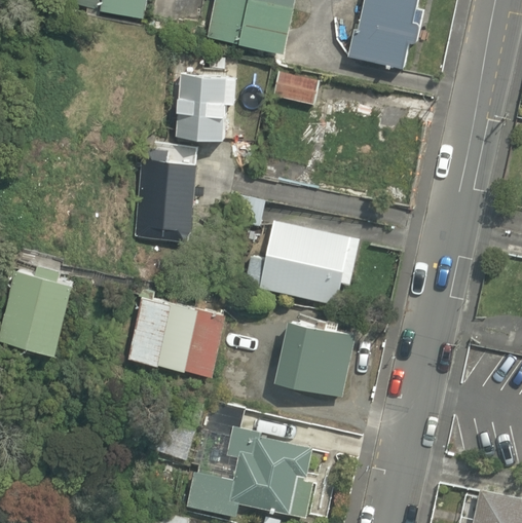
[(146,0),(74,0),(73,5),(144,17),(146,0)]
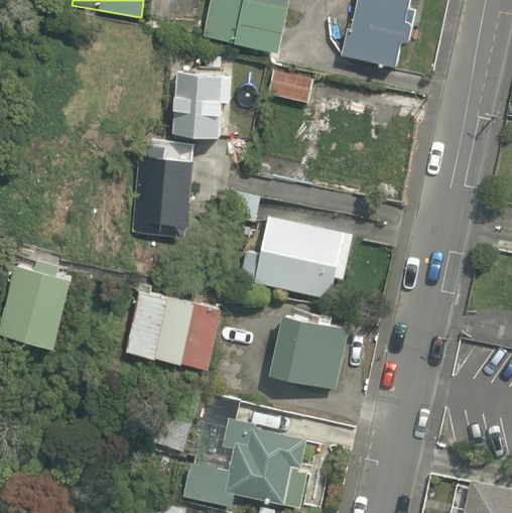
[(287,0),(210,0),(204,38),(279,51),(287,0)]
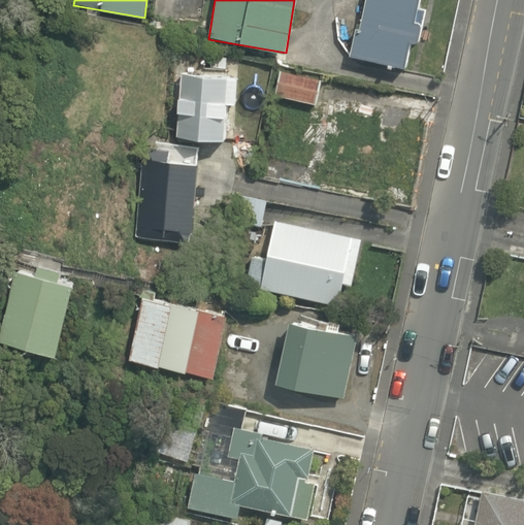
[(422,0),(365,0),(353,59),(407,71),(422,0)]
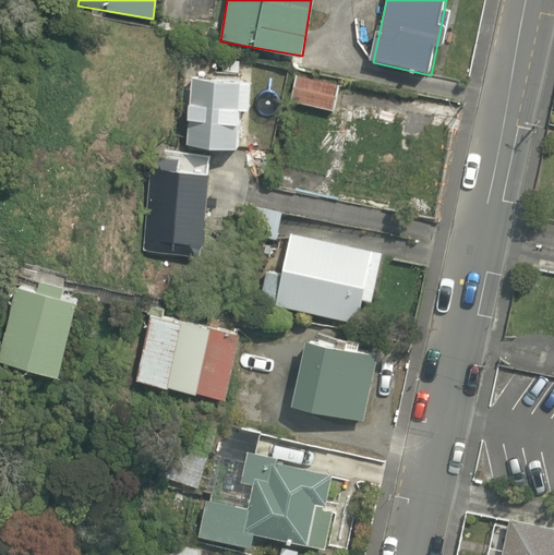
[(253,64),(190,62),(185,141),(250,144),(253,64)]
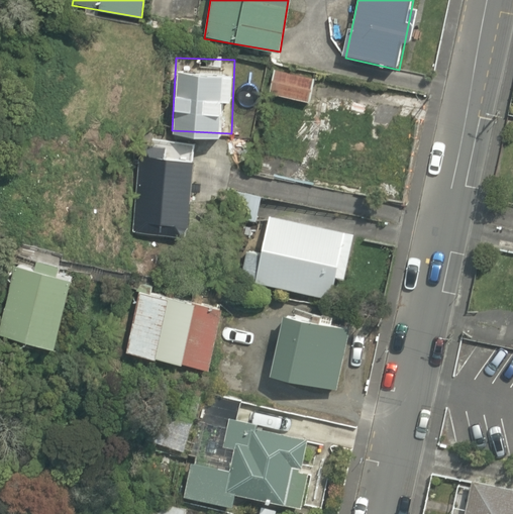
[(315,78),(276,71),(272,96),(310,103),(315,78)]
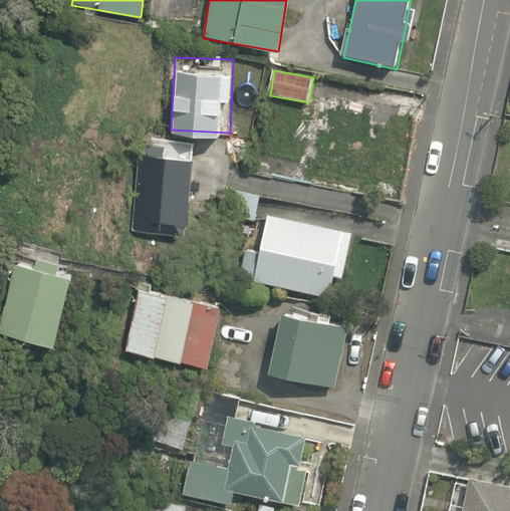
[(169,152),(139,151),(136,233),(187,235),(190,160),(169,159),(169,152)]
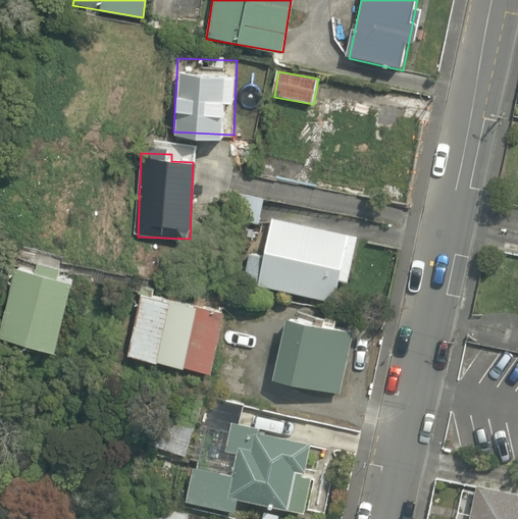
[(261,226),(266,197),(244,194),(240,222),(261,226)]
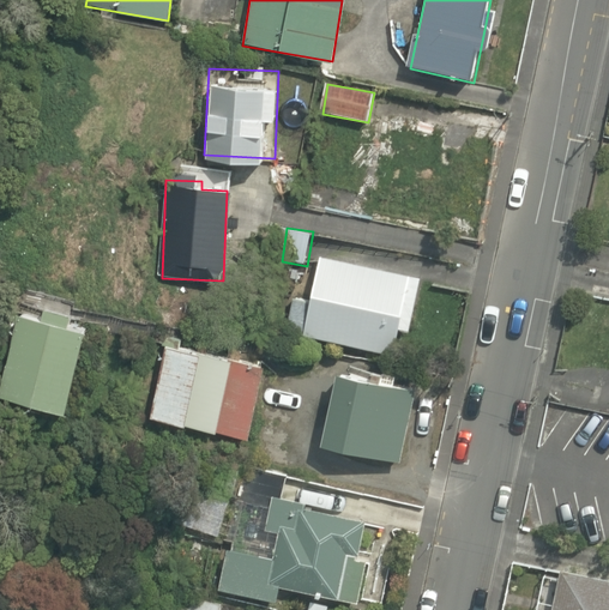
[(411,333),(423,278),(315,255),(297,334),(392,355),(398,330),(411,333)]
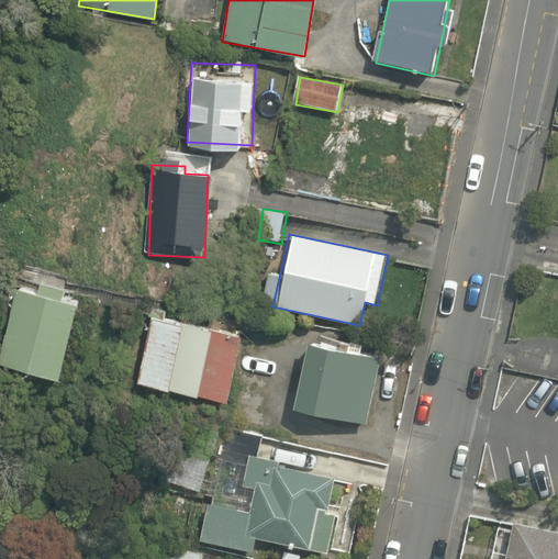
[(71,299),(12,284),(0,337),(0,360),(54,373),(71,299)]
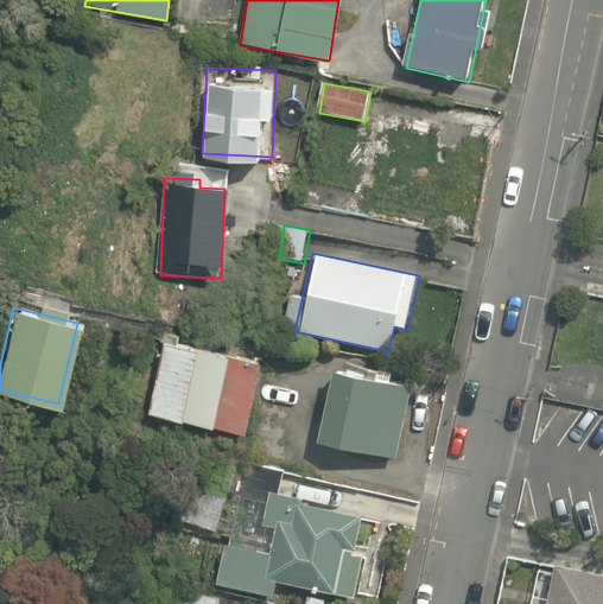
[(182,425),(198,342),(159,334),(143,418),(182,425)]
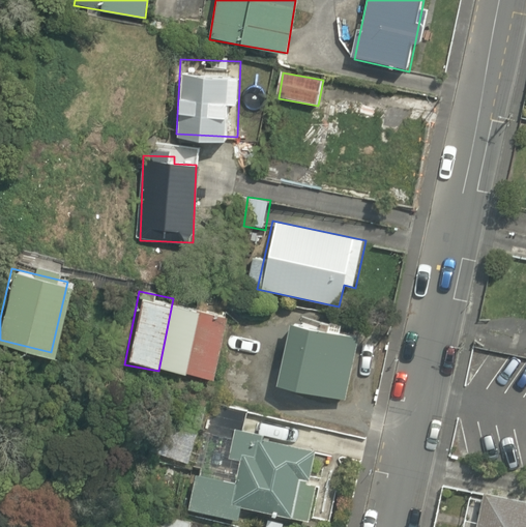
[(185,376),(200,303),(173,298),(158,371),(185,376)]
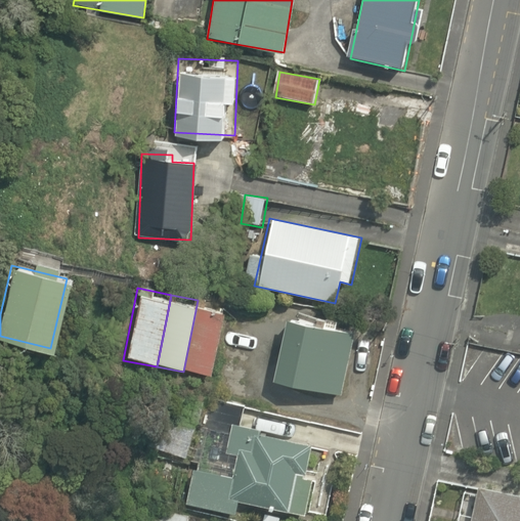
[(198,300),(183,372),(212,378),(226,305),(198,300)]
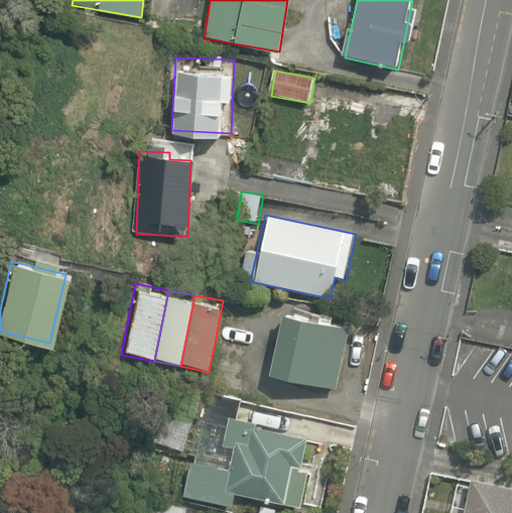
[(350,328),(278,312),(264,377),(337,392),(350,328)]
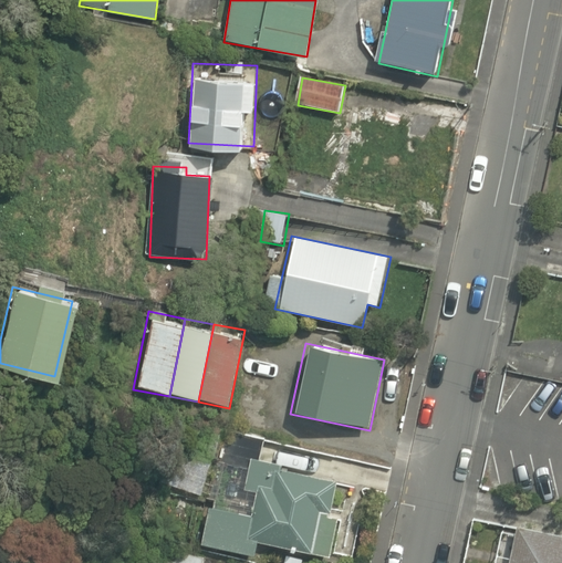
[(261,541),(329,558),(337,522),(329,520),(339,481),(250,460),(242,491),(249,493),(245,509),(212,502),(205,545),(258,555),(261,541)]
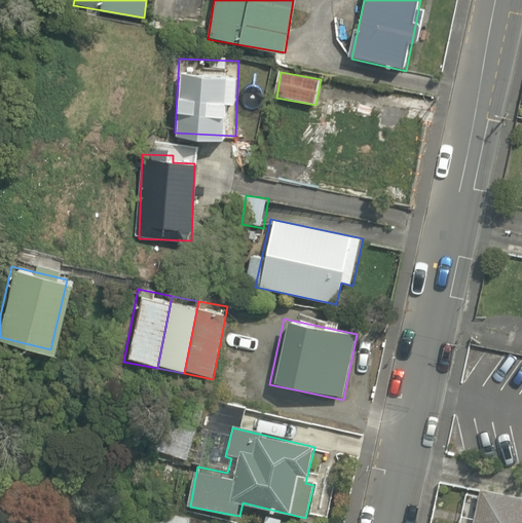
[(521,496),(473,486),(464,522),(521,522),(521,496)]
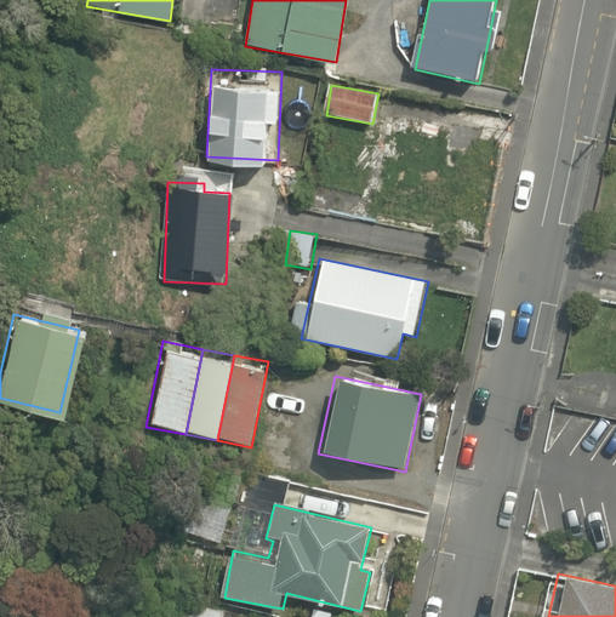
[(224,616),(224,613),(177,604),(174,616),(224,616)]
